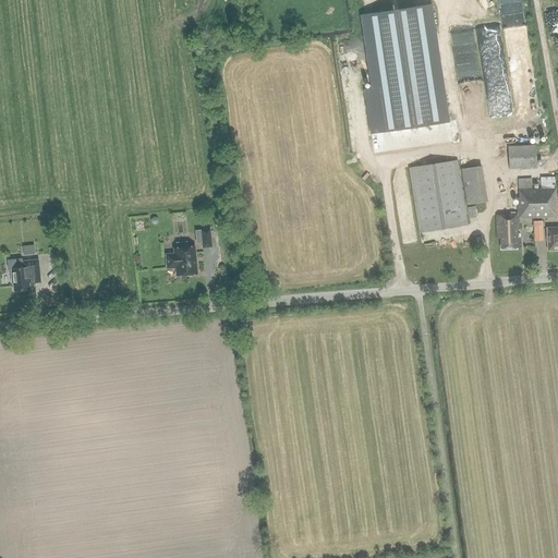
[(362,15),(373,88),(364,89),(372,133),(447,122),(429,5),(362,15)]
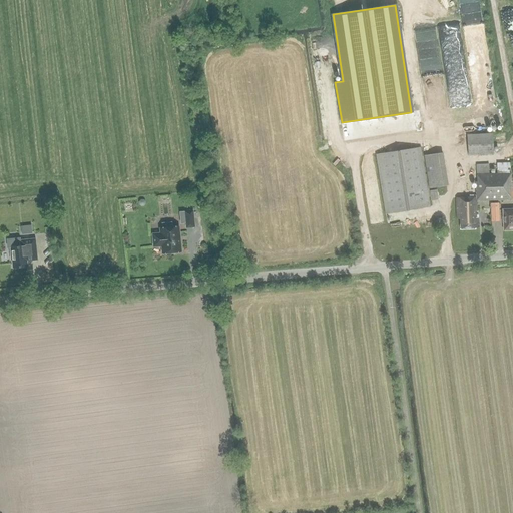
[(496,120),(496,119),(484,121),(486,134),(498,131),(498,130),(504,129),(502,118),(496,120)]
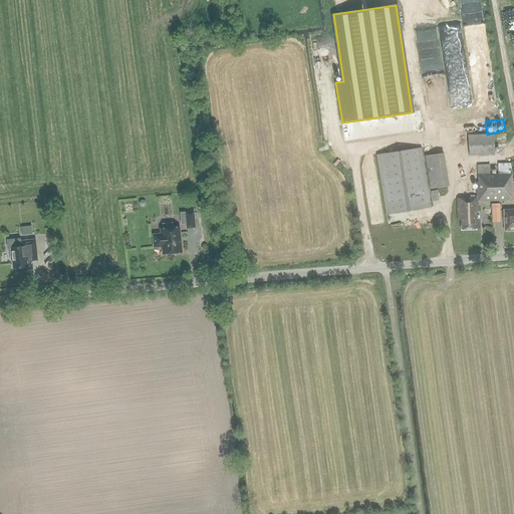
[(493,156),(492,136),(467,136),(468,156),(493,156)]
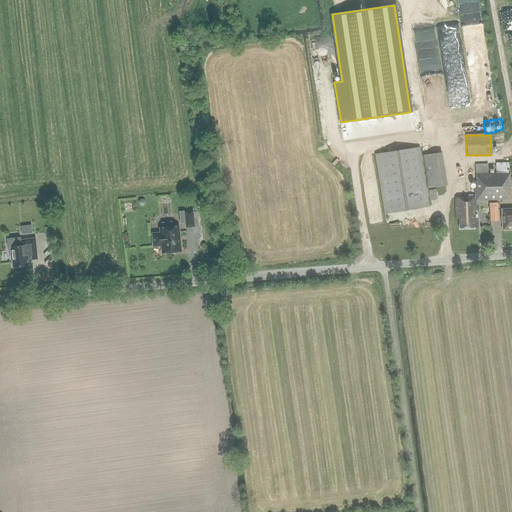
[(429,206),(420,147),(375,153),(384,213),(429,206)]
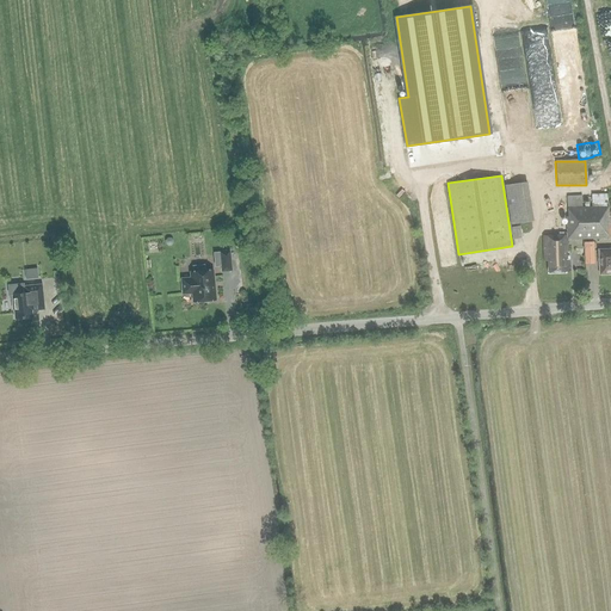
[(534,220),(528,181),(506,184),(512,223),(534,220)]
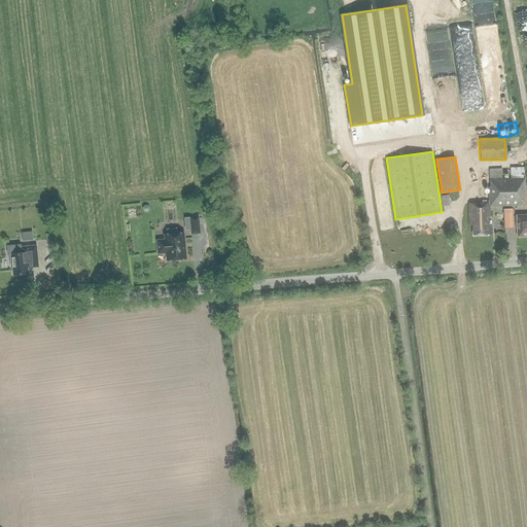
[(472,225),(472,236),(491,236),(490,224),(489,224),(489,218),(491,218),(490,207),(526,205),(526,204),(526,195),(526,196),(525,178),(524,178),(524,168),(512,169),(512,179),(502,179),(501,169),(489,170),(489,179),(490,179),(490,180),(490,187),(489,187),(489,201),(488,201),(485,203),(468,204),(469,225),(472,225)]
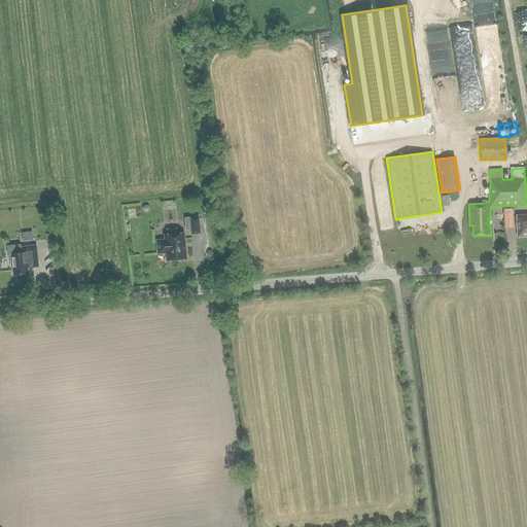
[(504,219),(513,219),(513,209),(503,209),(504,219)]
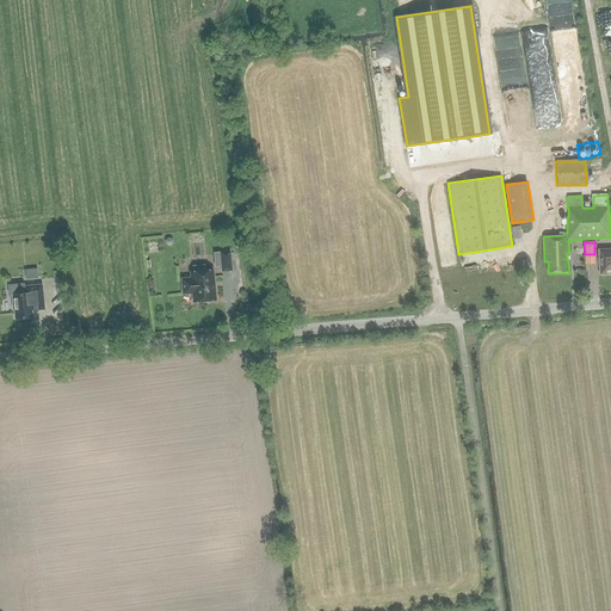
[(602,266),(602,273),(610,272),(610,250),(600,251),(600,258),(598,258),(599,266),(602,266)]
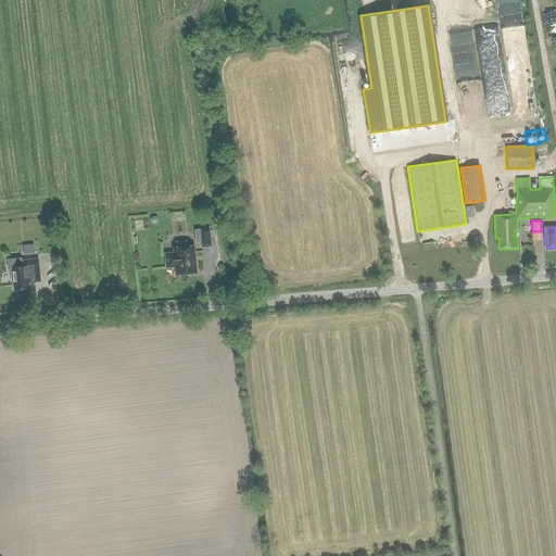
[(211,247),(209,229),(201,230),(202,247),(211,247)]
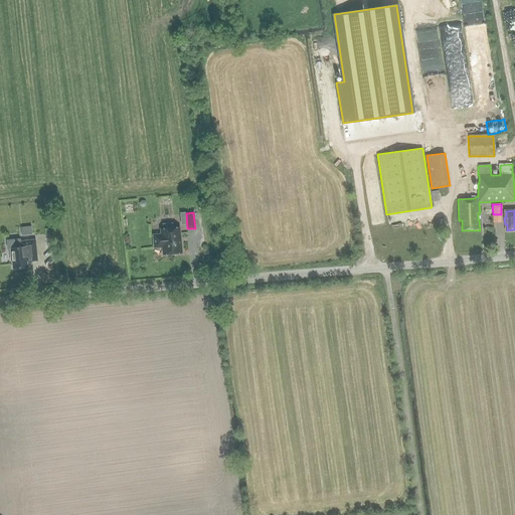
[(384,231),(396,230),(396,221),(384,222),(384,231)]
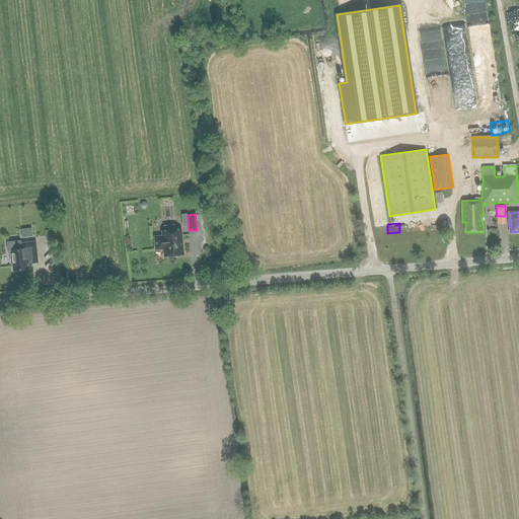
[(180,229),(174,230),(173,225),(163,226),(164,231),(162,231),(162,236),(154,237),(156,249),(164,248),(164,256),(182,254),(180,229)]
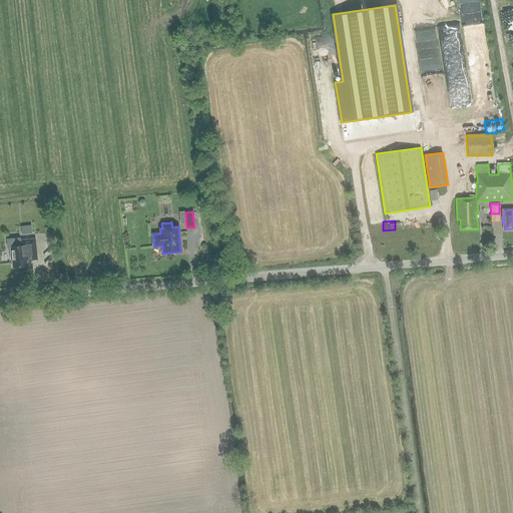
[(20,234),(32,233),(31,224),(19,225),(20,234)]
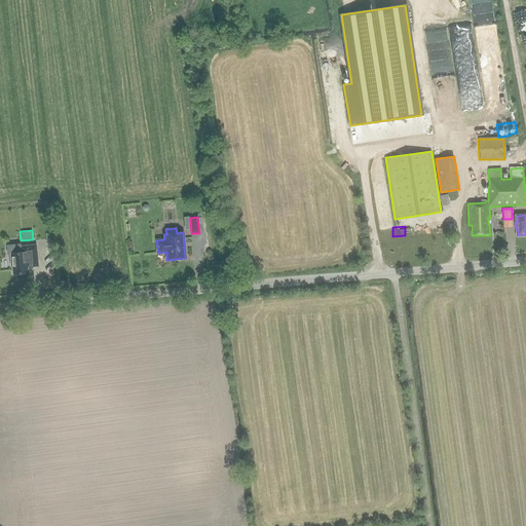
[(22,252),(10,253),(11,262),(12,262),(13,274),(29,272),(28,262),(39,261),(37,245),(21,246),(22,252)]
